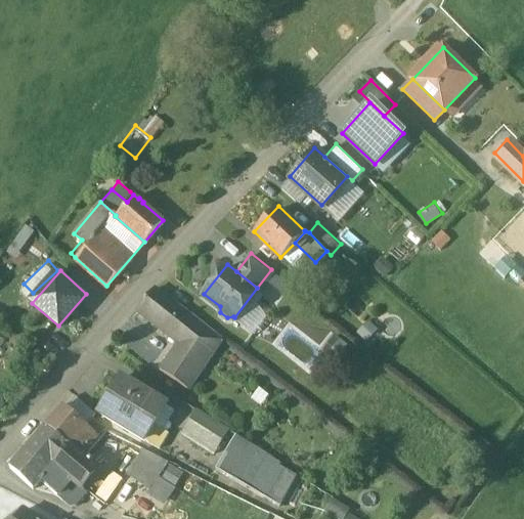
[(195,318),(154,286),(136,307),(165,330),(178,340),(195,318)]
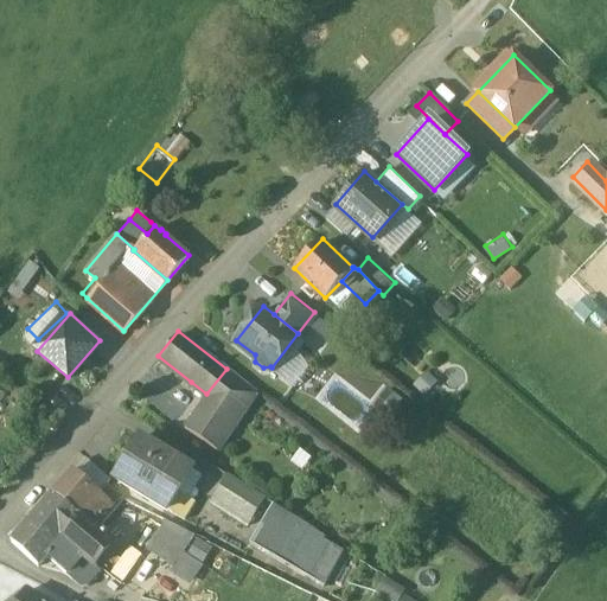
[(227,369),(206,394),(208,395),(185,424),(217,447),(255,391),(227,369)]
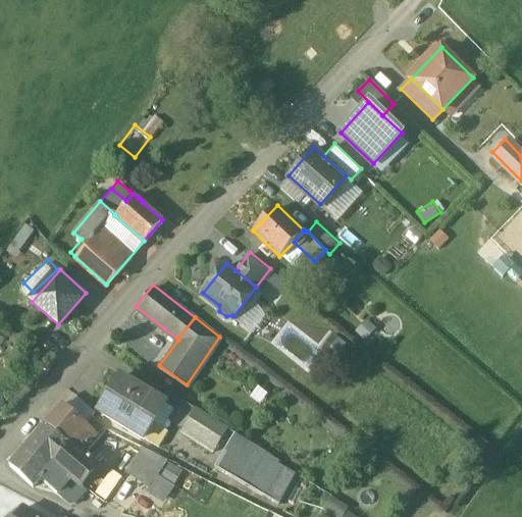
[(356,329),(366,339),(377,326),(368,317),(356,329)]
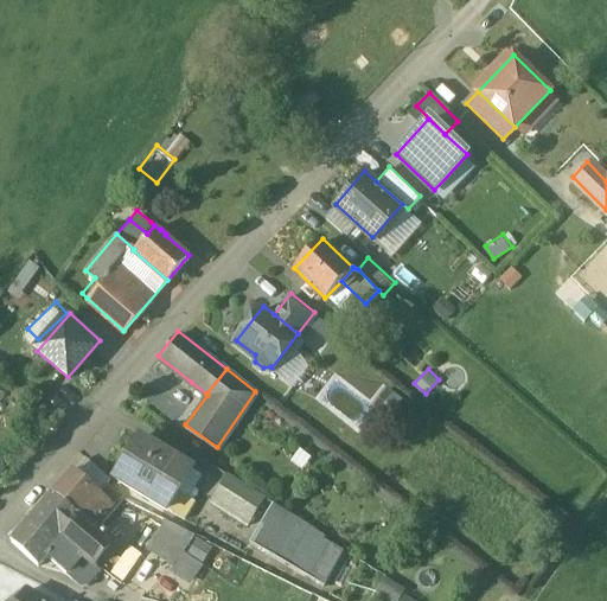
[(400,396),(382,382),(372,396),(389,410),(400,396)]
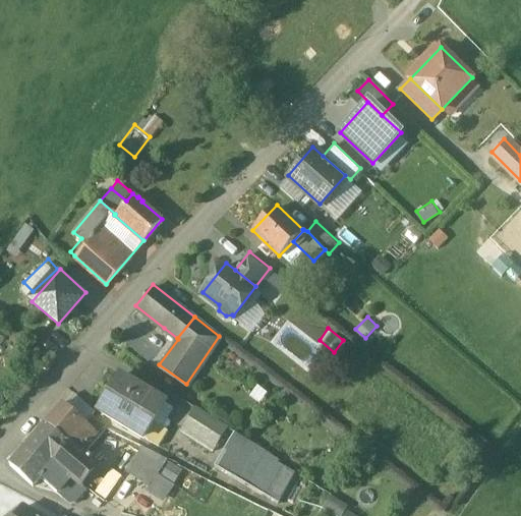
[(165,400),(120,373),(99,408),(143,435),(165,400)]
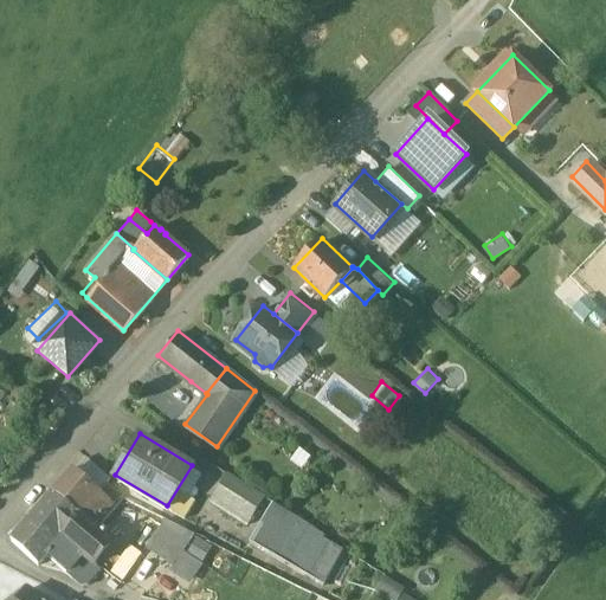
[(111,477),(84,453),(73,466),(111,501),(115,504),(123,495),(108,482),(111,477)]
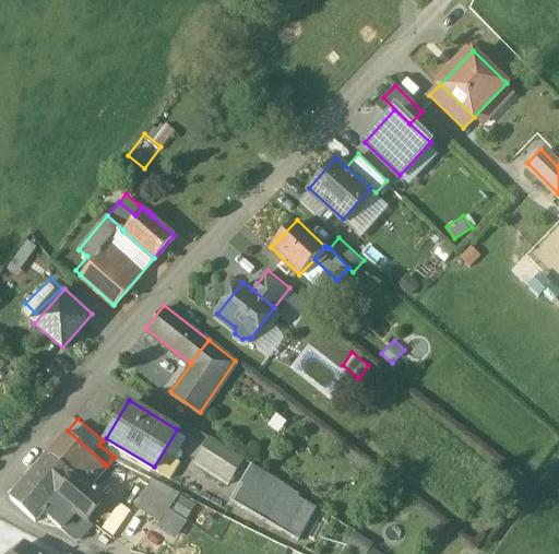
[(103,462),(68,431),(49,451),(75,474),(85,482),(103,462)]
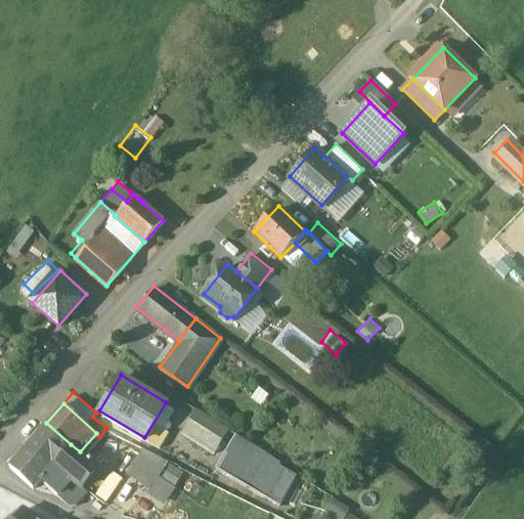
[(221,423),(200,409),(186,432),(207,445),(221,423)]
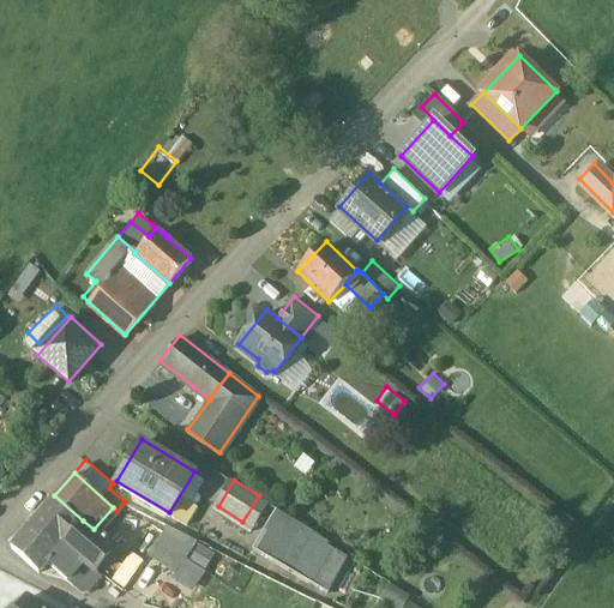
[(83,521),(54,495),(31,522),(59,546),(62,542),(83,521)]
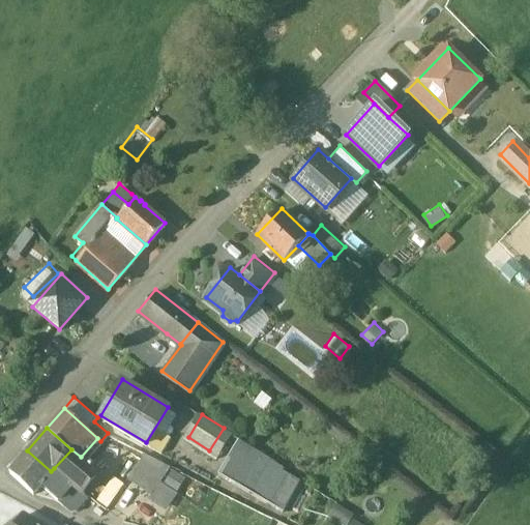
[(119,441),(108,433),(100,441),(111,450),(119,441)]
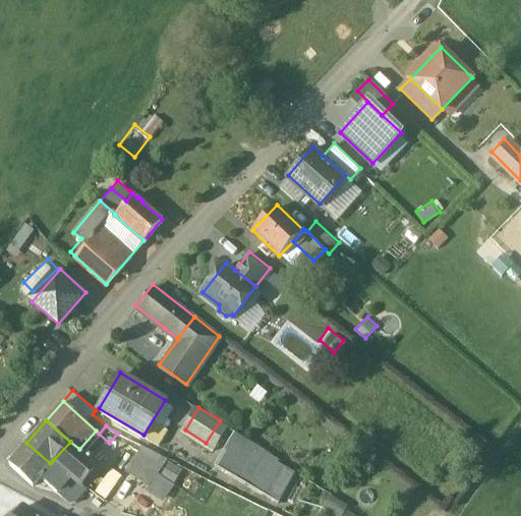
[(277,457),(235,431),(216,463),(259,490),(277,457)]
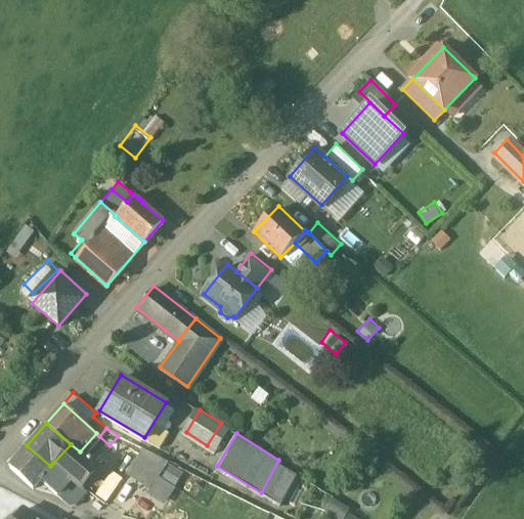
[(80,451),(71,444),(53,463),(71,476),(81,484),(97,466),(83,455),(80,451)]
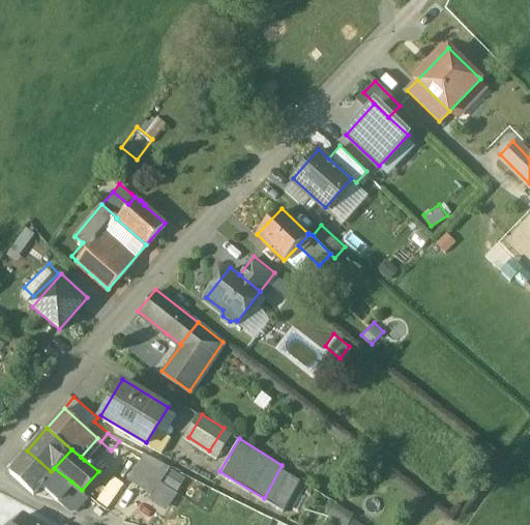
[(51,471),(27,450),(10,470),(33,491),(40,483),(51,471)]
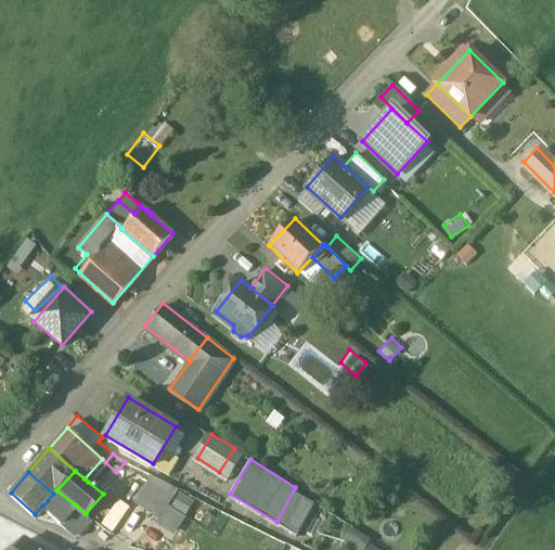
[(159,517),(180,487),(153,473),(134,500),(159,517)]
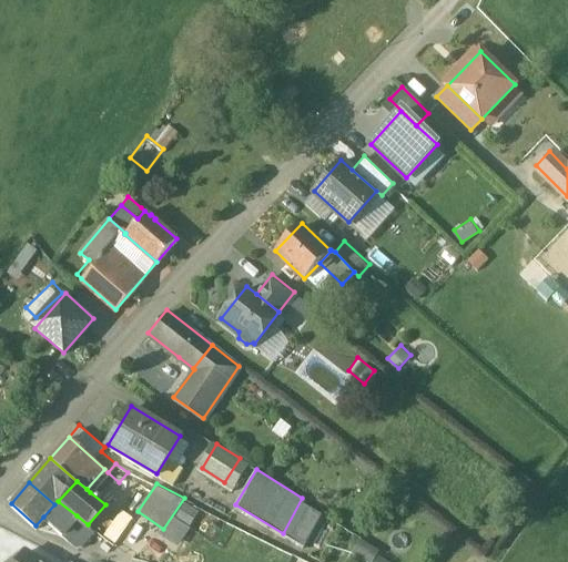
[(54,504),(43,517),(62,532),(77,515),(58,501),(54,504)]
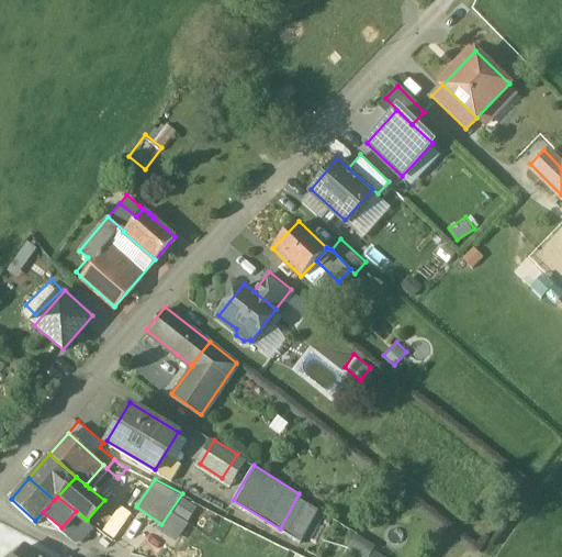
[(76,511),(62,527),(77,541),(83,542),(96,527),(76,511)]
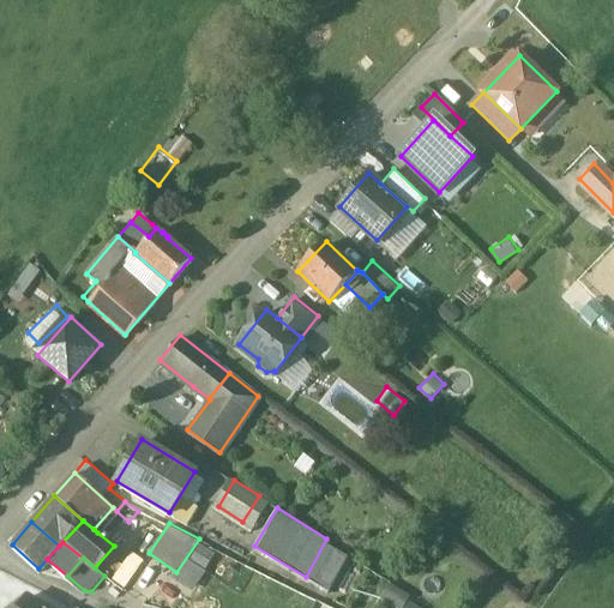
[(410,594),(390,582),(380,597),(397,607),(421,607),(422,607),(408,599),(410,594)]
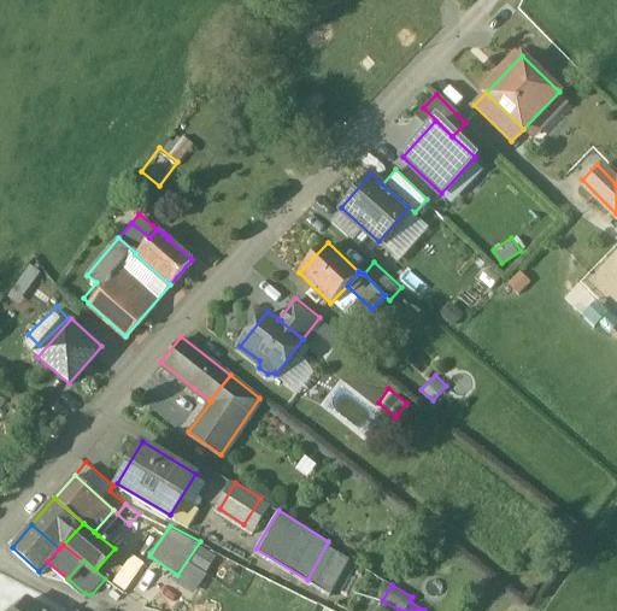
[(50,610),(27,597),(17,610),(50,610)]
